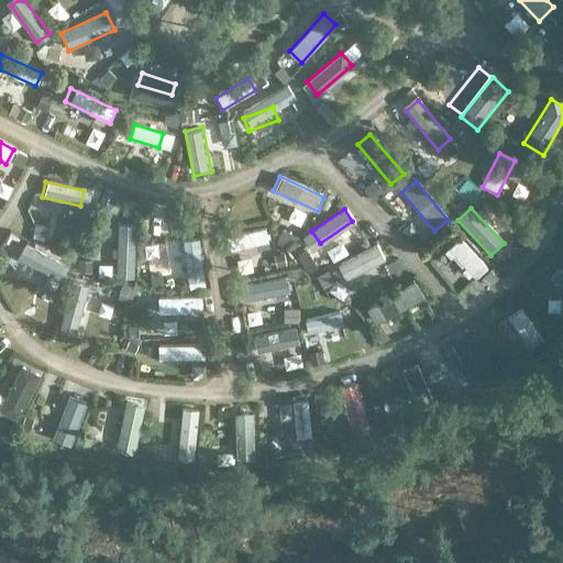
[(229,252),(267,243),(264,229),(225,236),(229,252)]
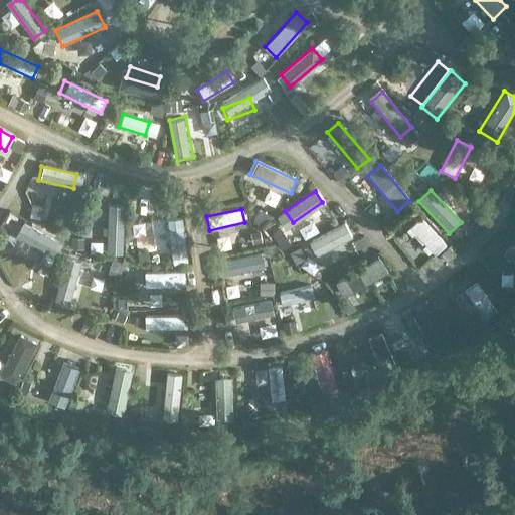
[(121,211),(108,211),(106,250),(119,251),(121,211)]
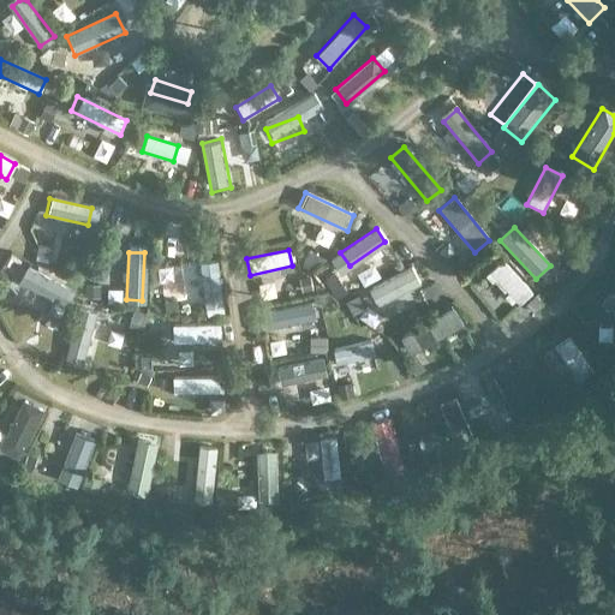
[(532,294),(502,261),(489,273),(519,306),(532,294)]
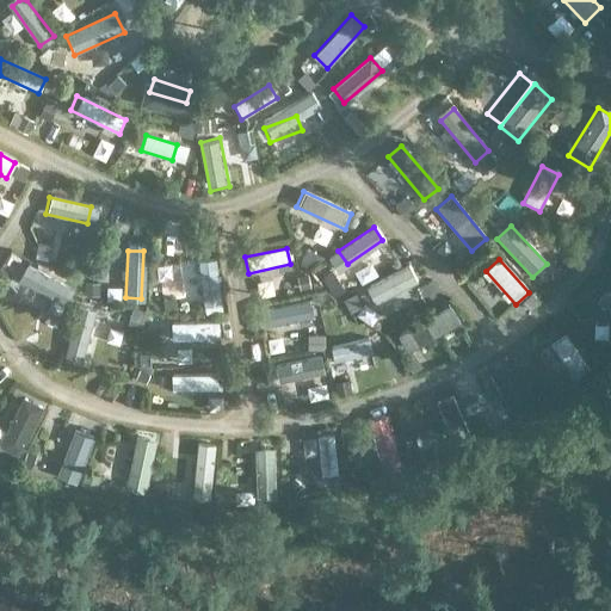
[(197,263),(203,308),(221,306),(214,260),(197,263)]
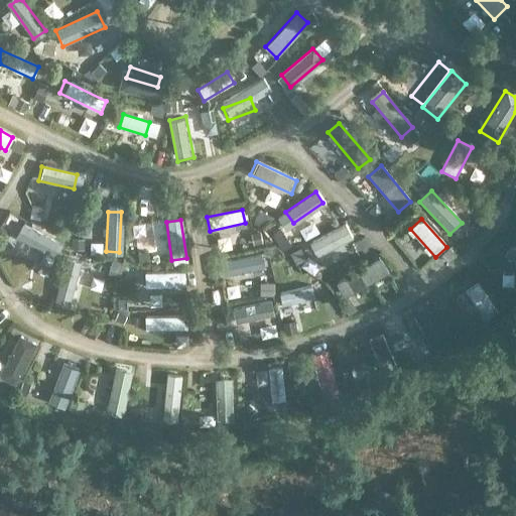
[(345,225),(305,244),(311,258),(352,238),(345,225)]
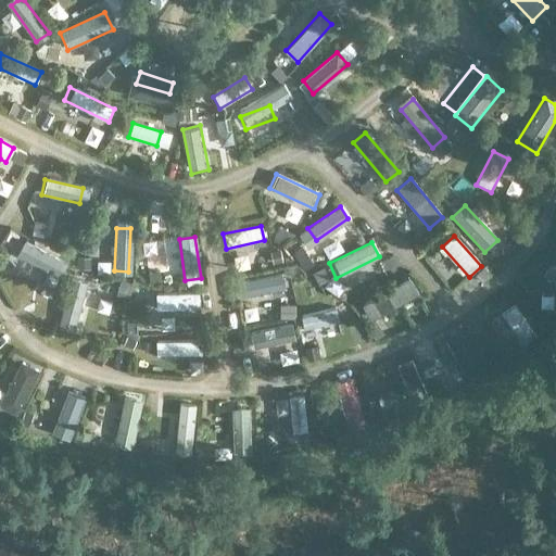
[(50,279),(57,266),(28,251),(21,264),(50,279)]
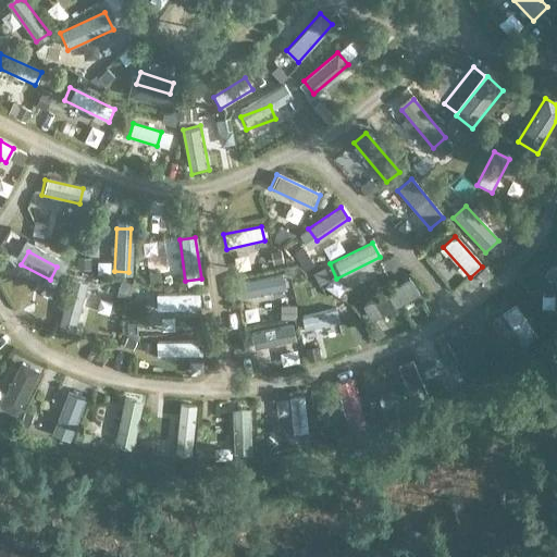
[(556,284),(556,268),(552,264),(544,275),(556,284)]
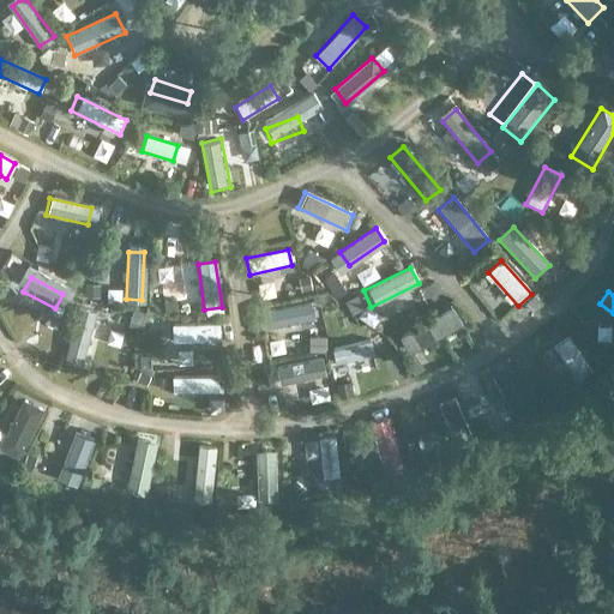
[(265,329),(313,320),(309,304),(263,313),(265,329)]
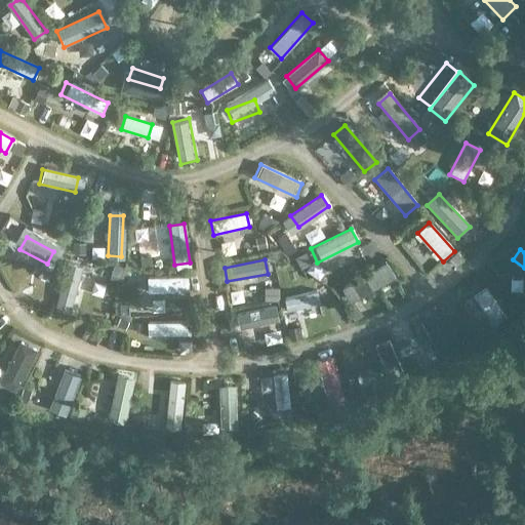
[(397,274),(391,263),(346,287),(352,298),(397,274)]
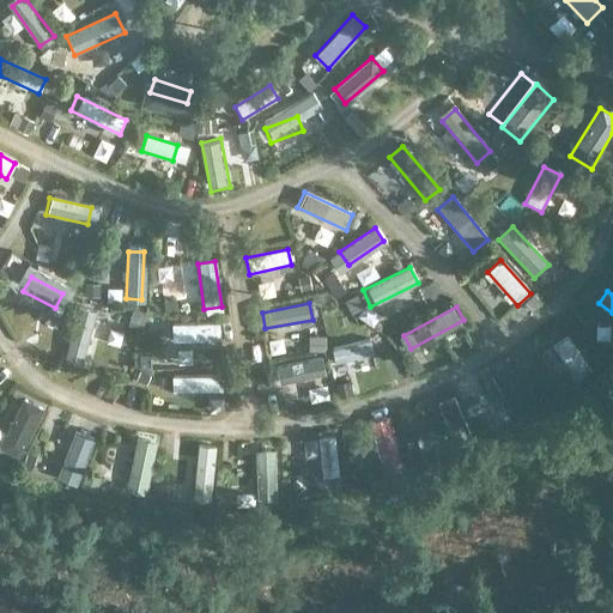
[(219,341),(218,323),(170,325),(171,343),(219,341)]
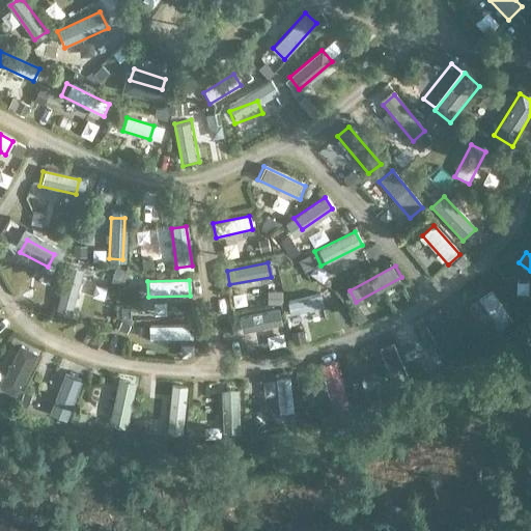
[(92,304),(95,290),(64,283),(61,297),(92,304)]
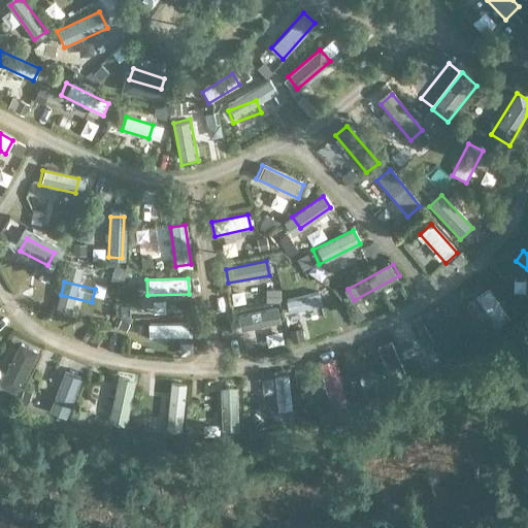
[(312,285),(281,305),(290,319),(322,298),(312,285)]
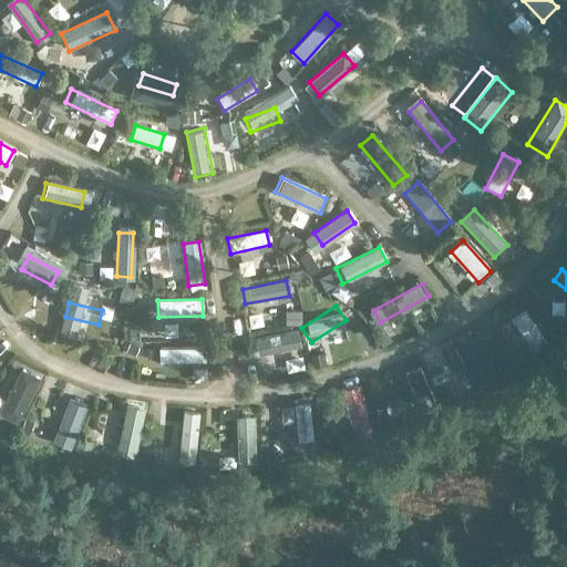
[(547,343),(525,310),(512,320),(534,352),(547,343)]
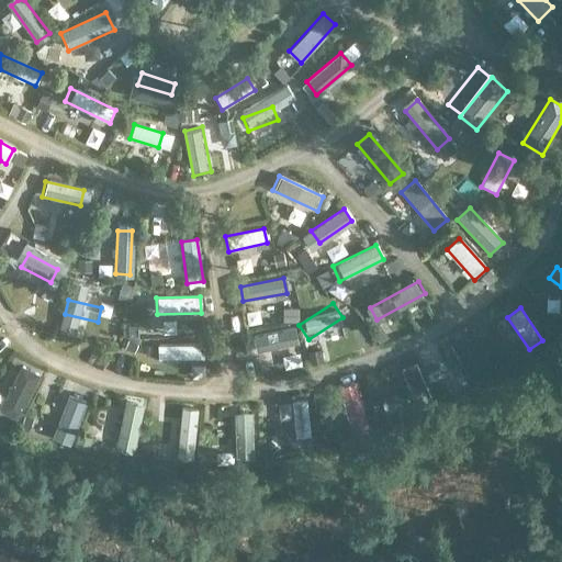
[(295,328),(251,337),(255,352),(299,344),(295,328)]
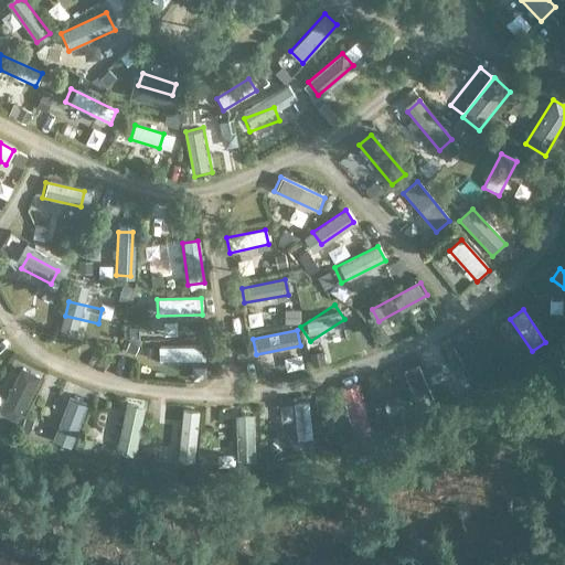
[(158,362),(204,362),(204,348),(158,348),(158,362)]
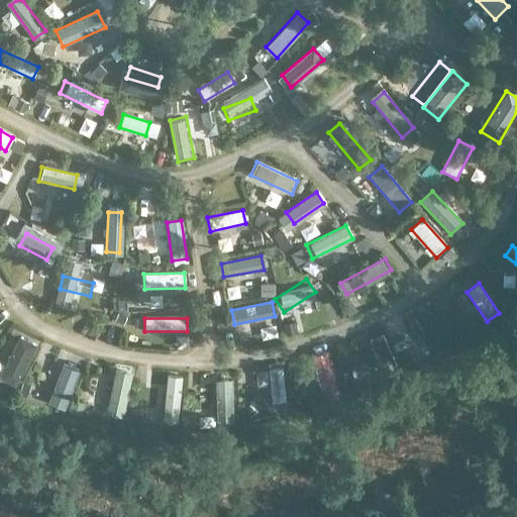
[(383,334),(369,340),(382,374),(396,368),(383,334)]
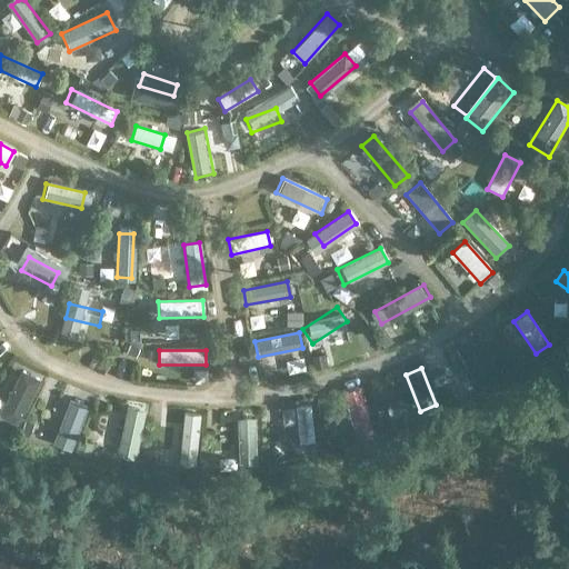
[(40,380),(21,370),(0,410),(0,421),(15,429),(40,380)]
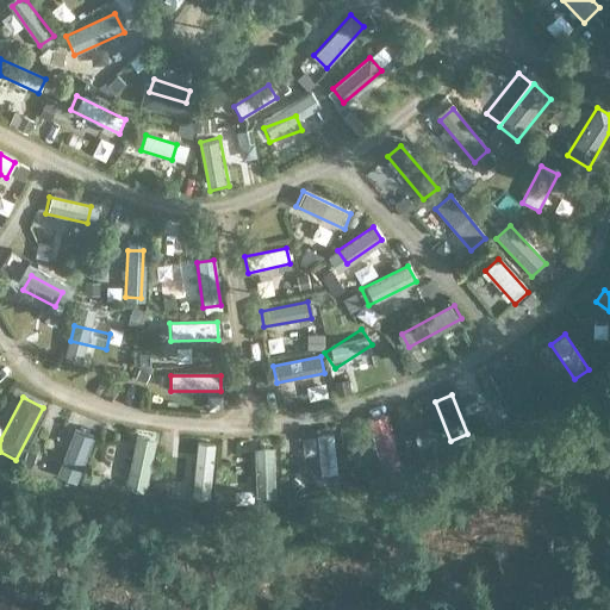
[(398,459),(386,412),(368,417),(380,464),(398,459)]
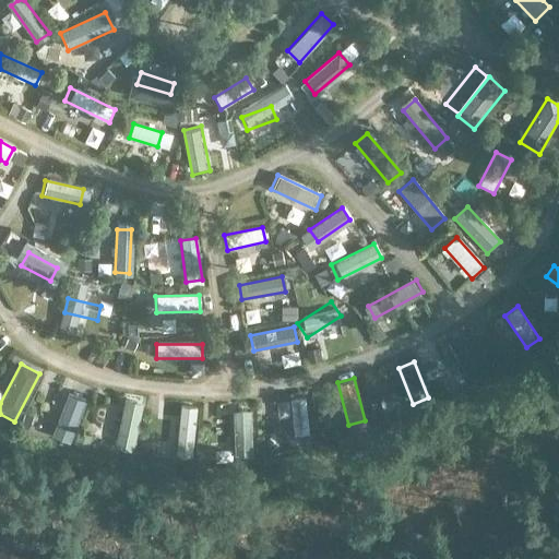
[(68,389),(50,433),(69,440),(85,395),(68,389)]
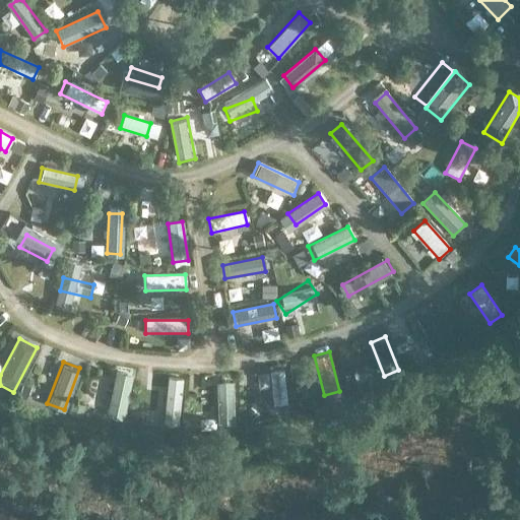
[(272,402),(286,401),(283,368),(269,370),(272,402)]
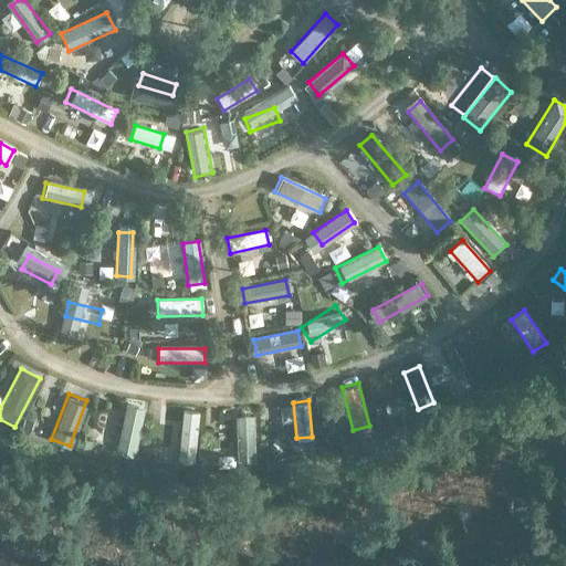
[(115,452),(134,456),(143,409),(125,405),(115,452)]
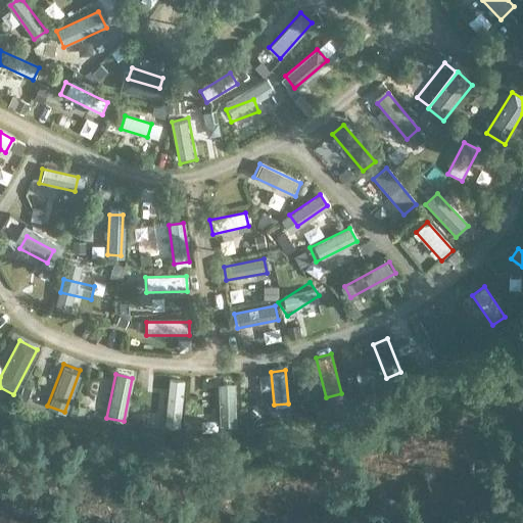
[(217,382),(219,426),(235,425),(234,381),(217,382)]
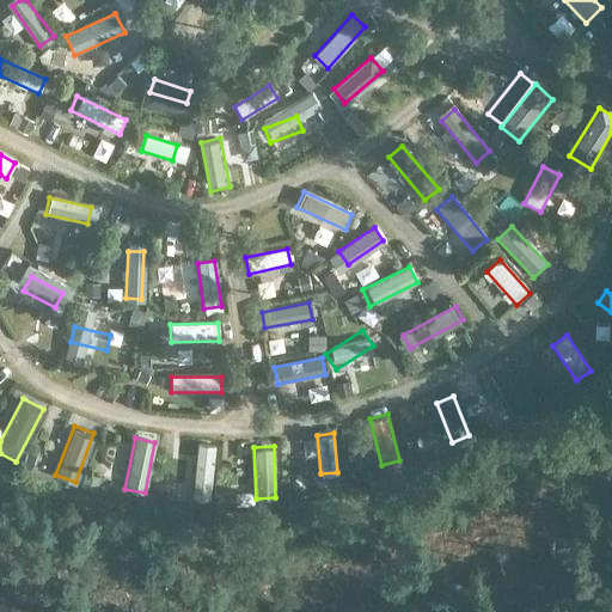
[(214,452),(196,451),(191,499),(209,500),(214,452)]
